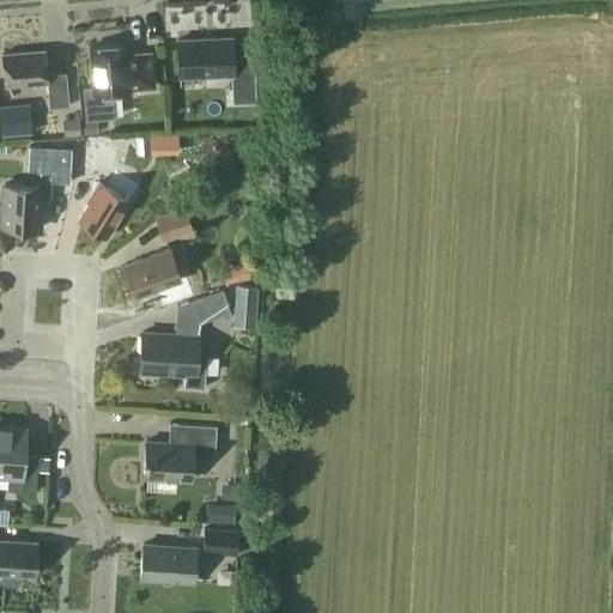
[(232,103),(255,102),(254,59),(231,60),(230,37),(177,40),(178,77),(231,74),(232,103)]
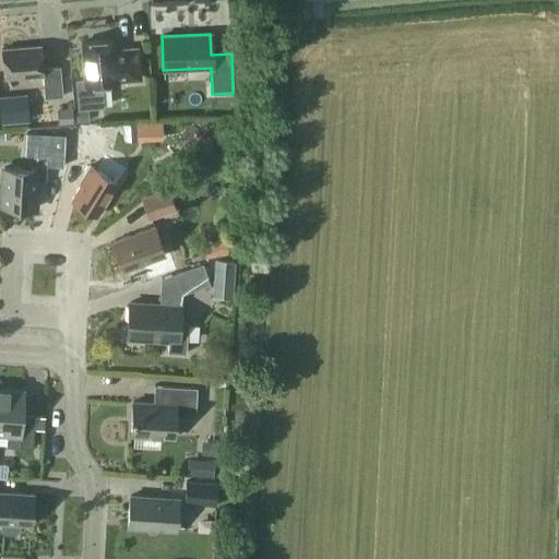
[(81,43),(84,78),(75,78),(78,109),(104,107),(102,84),(116,83),(116,81),(139,79),(137,48),(113,50),(111,39),(81,43)]
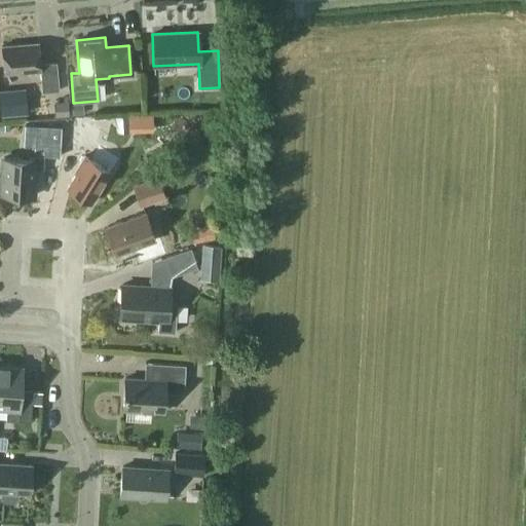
[(3,73),(15,72),(40,70),(42,92),(59,90),(57,63),(40,64),(38,43),(1,46),(3,73)]
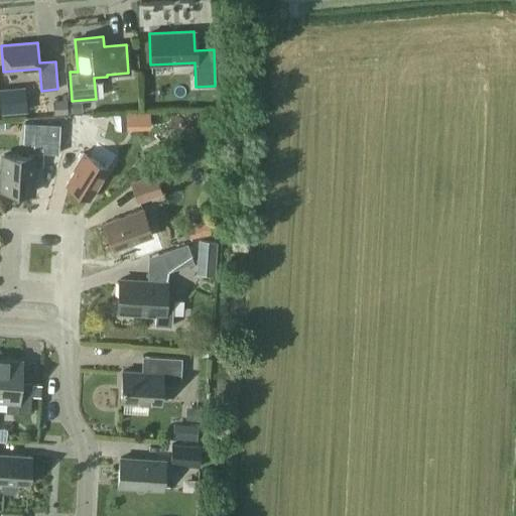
[(68,113),(67,95),(61,95),(61,100),(52,101),(53,114),(68,113)]
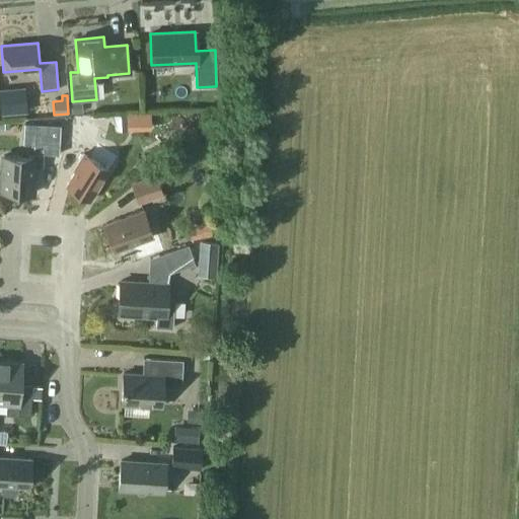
[(71,119),(66,139),(93,146),(98,126),(71,119)]
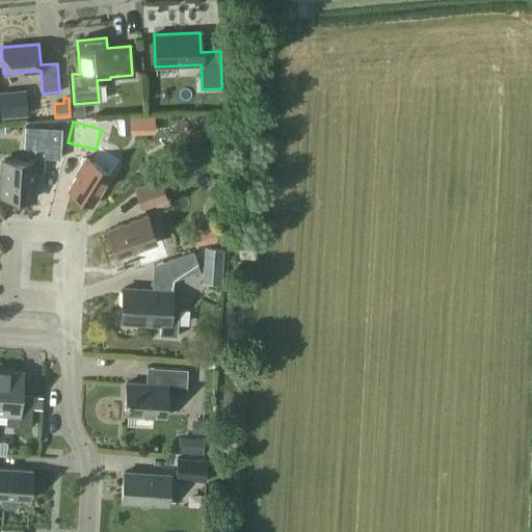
[(34,126),(33,151),(58,152),(59,128),(34,126)]
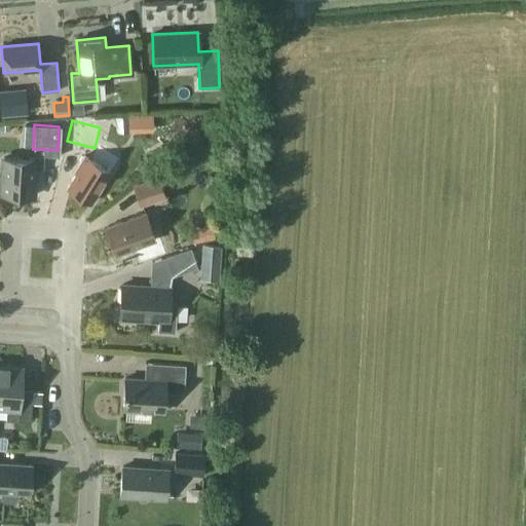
[(1,194),(15,195),(33,196),(34,168),(43,168),(44,154),(34,154),(33,159),(3,157),(1,194)]
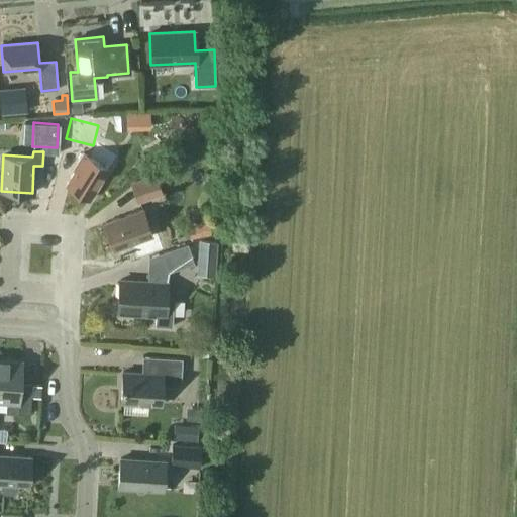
[(89,200),(108,169),(83,152),(77,162),(79,163),(66,185),(89,200)]
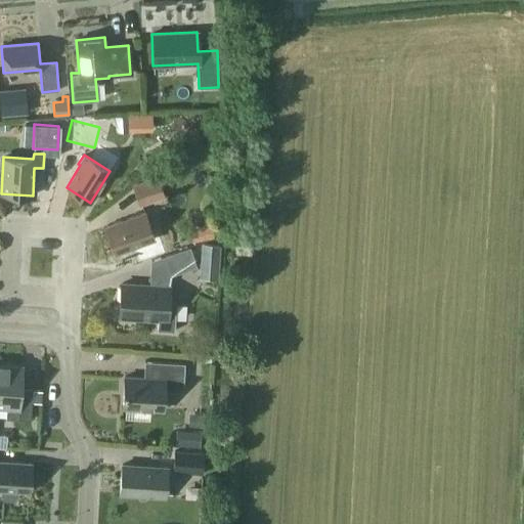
[(158,177),(131,185),(139,207),(165,198),(158,177)]
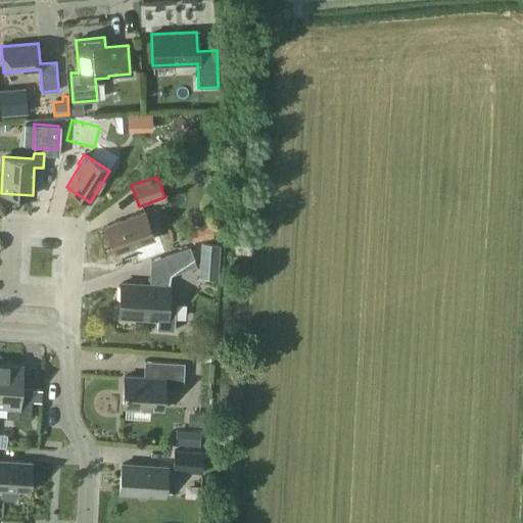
[(104,226),(114,253),(154,239),(144,211),(104,226)]
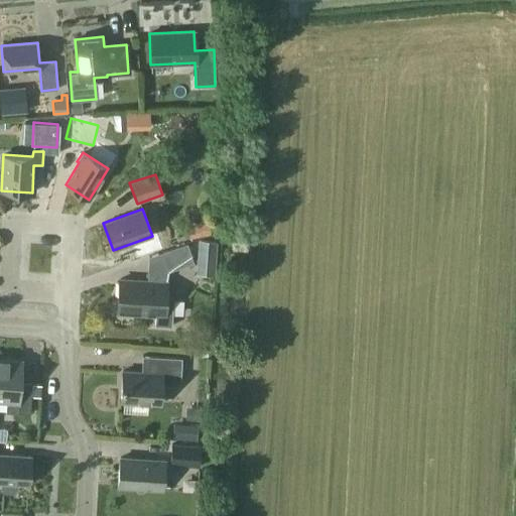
[(200,236),(211,233),(208,221),(197,223),(200,236)]
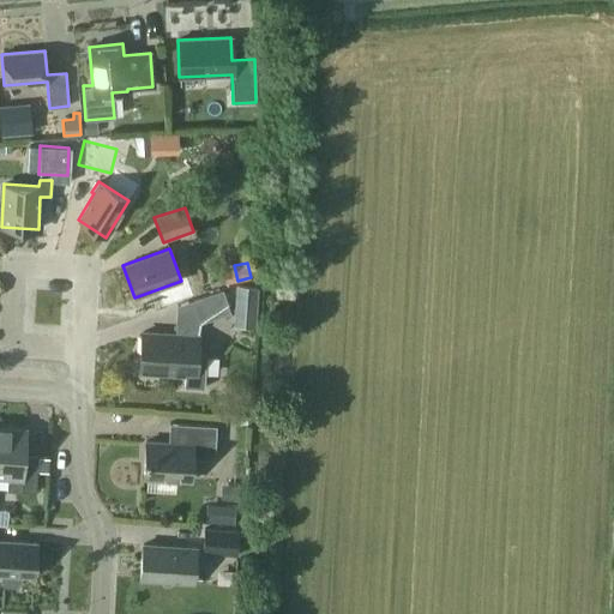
[(235,287),(234,314),(257,314),(258,288),(235,287)]
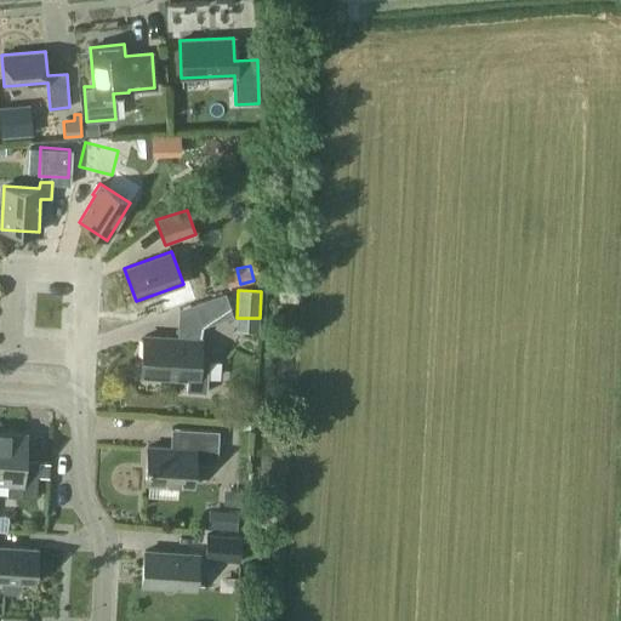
[(180,308),(177,339),(143,336),(141,376),(187,379),(186,391),(206,392),(208,357),(199,357),(200,340),(201,326),(233,315),(226,292),(180,308)]
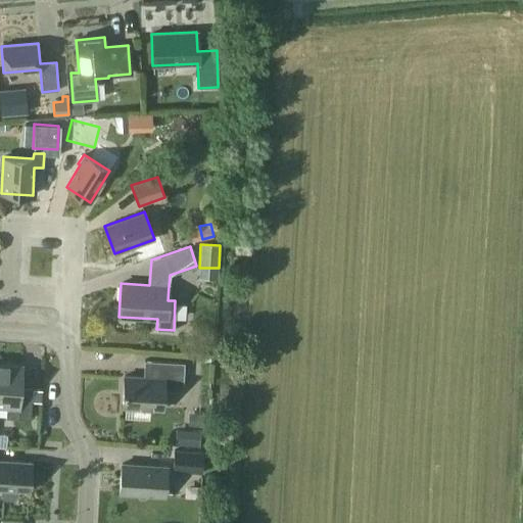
[(183,391),(184,363),(144,360),(143,377),(124,376),(122,407),(162,409),(163,390),(183,391)]
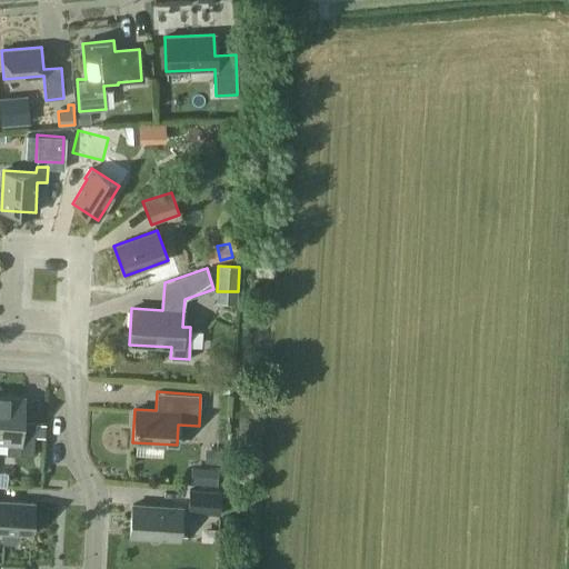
[(0,396),(0,441),(8,442),(7,455),(33,456),(35,437),(45,438),(46,422),(22,420),(23,398),(0,396)]
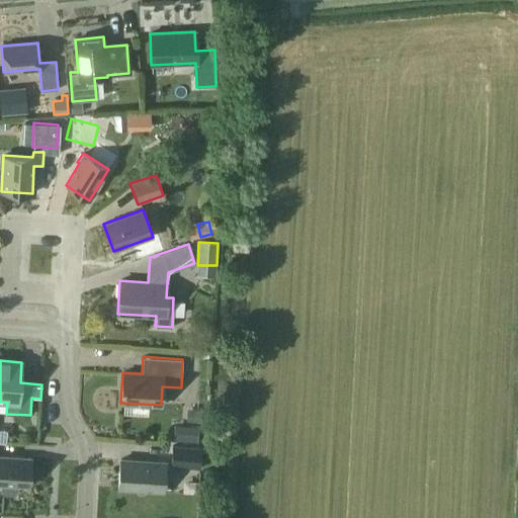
[(186,421),(201,422),(202,410),(187,408),(186,421)]
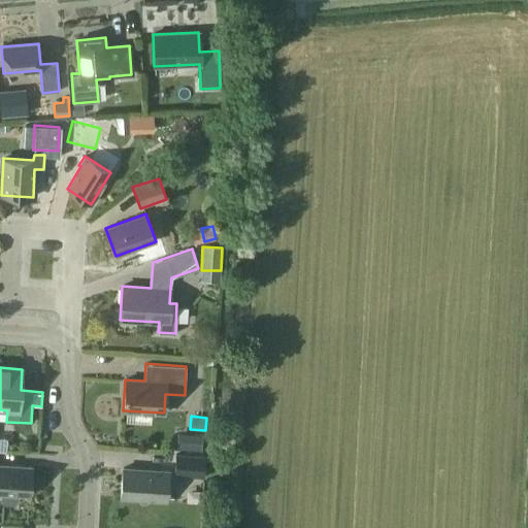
[(201,450),(202,434),(176,433),(176,449),(201,450)]
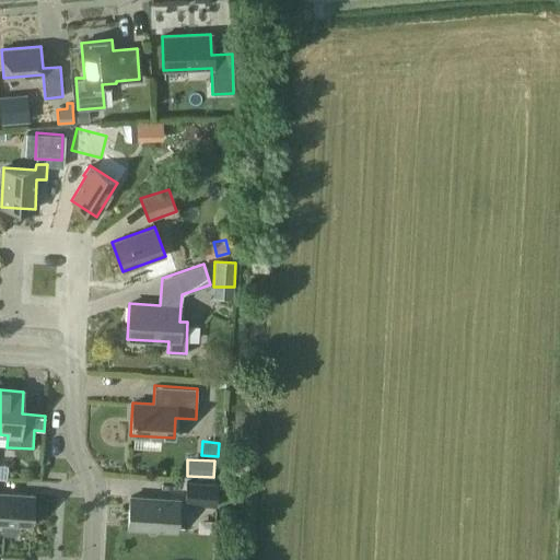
[(216,506),(217,483),(185,482),(184,504),(216,506)]
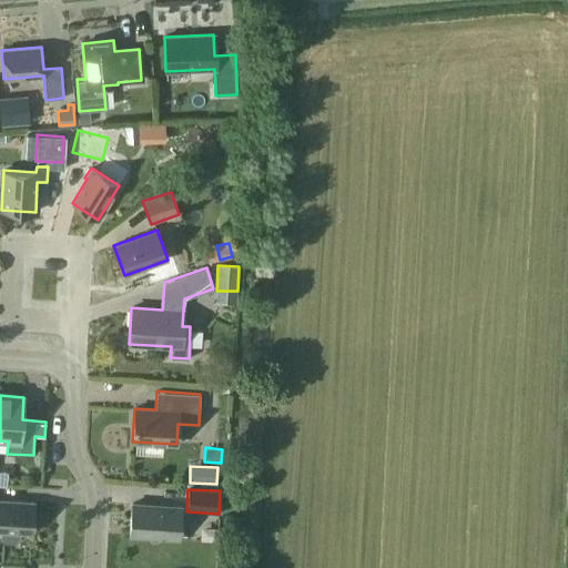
[(0,530),(1,531),(0,536),(6,543),(13,543),(19,537),(19,533),(32,533),(33,501),(0,499),(0,530)]
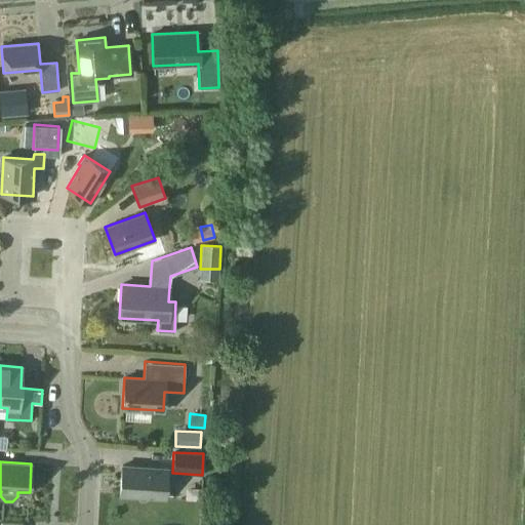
[(120,494),(165,497),(167,468),(122,466),(120,494)]
